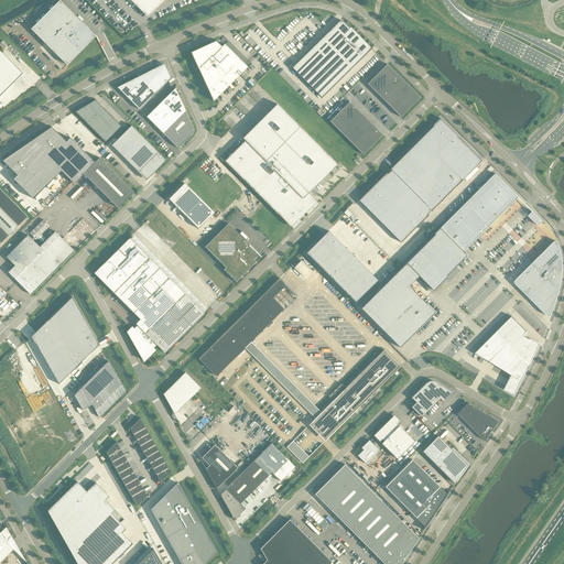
[(131,0),(133,2),(134,1),(148,14),(155,6),(156,7),(161,2),(164,0),(131,0)]
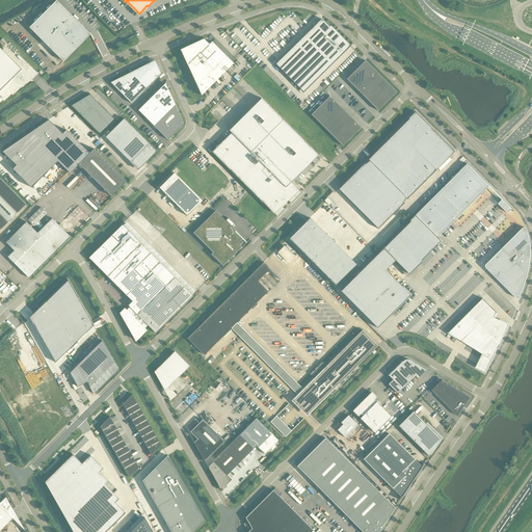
[(29,28),(63,61),(89,34),(56,1),(29,28)]
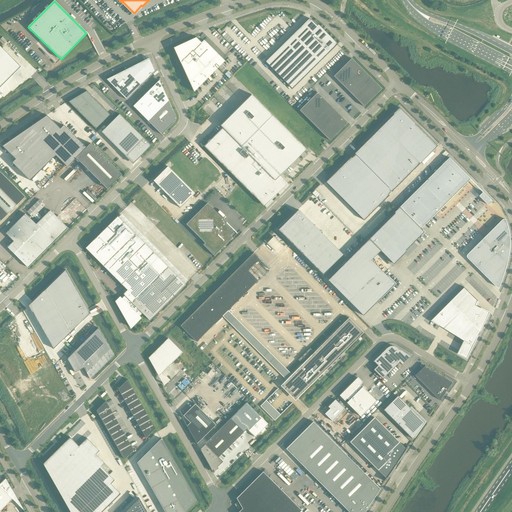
[(265,62),(292,89),(337,44),(326,32),(324,34),(317,26),(309,18),(265,62)]
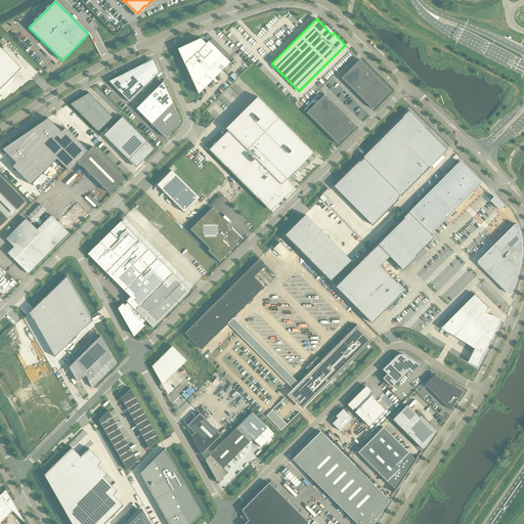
[(200,39),(178,49),(199,94),(229,62),(209,41),(206,44),(200,39)]
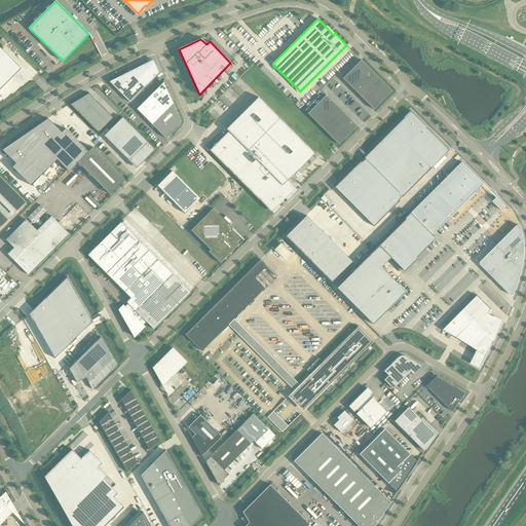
[(0,89),(22,69),(0,47),(0,89)]
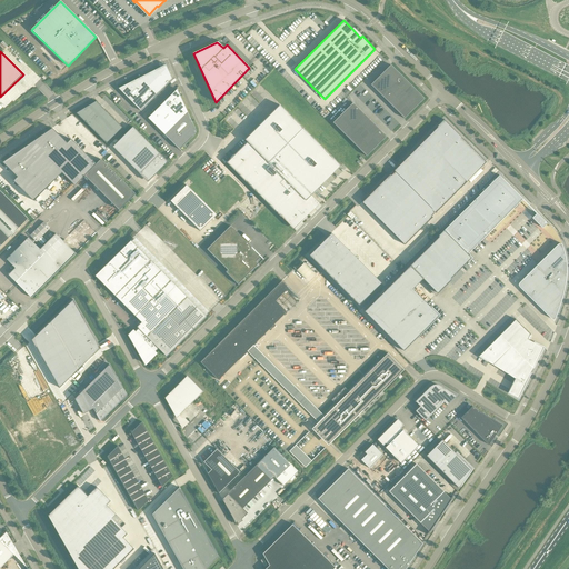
[(118,89),(141,111),(172,79),(166,65),(118,89)]
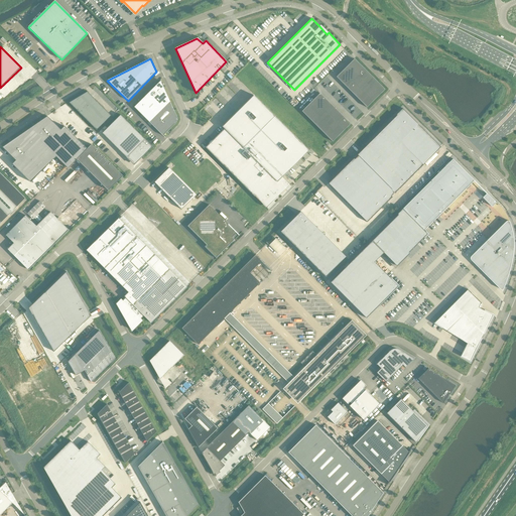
[(354,58),(336,77),(367,108),(385,90),(354,58)]
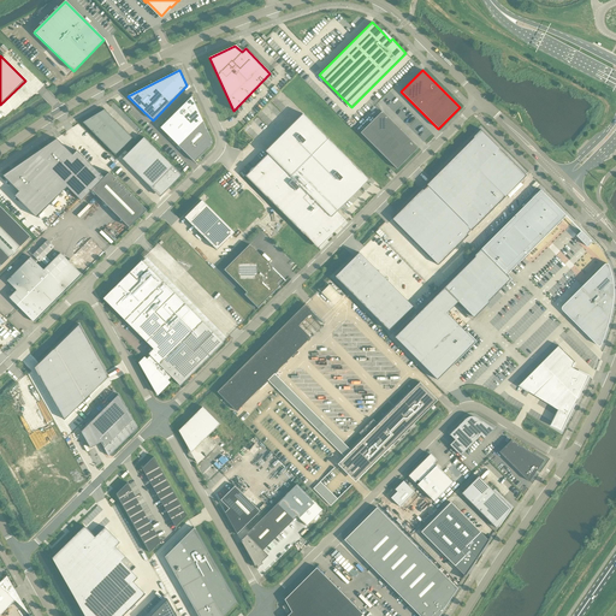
[(211,144),(212,142),(211,140),(191,96),(160,128),(194,163),(209,147),(211,144)]
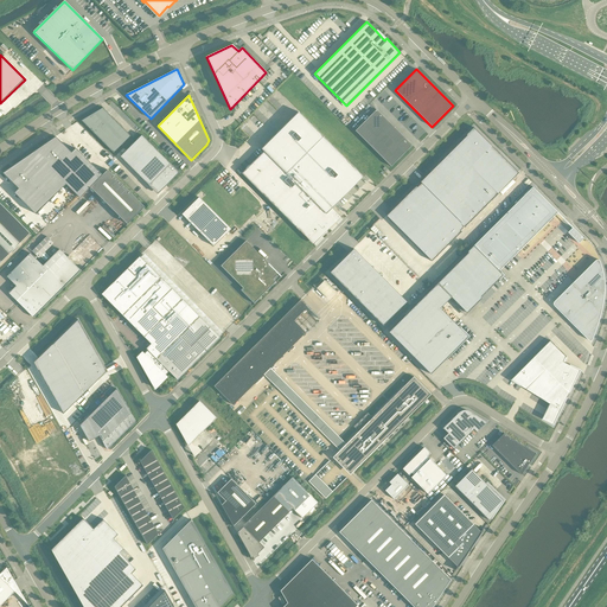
[(81,121),(114,153),(131,136),(102,108),(81,121)]
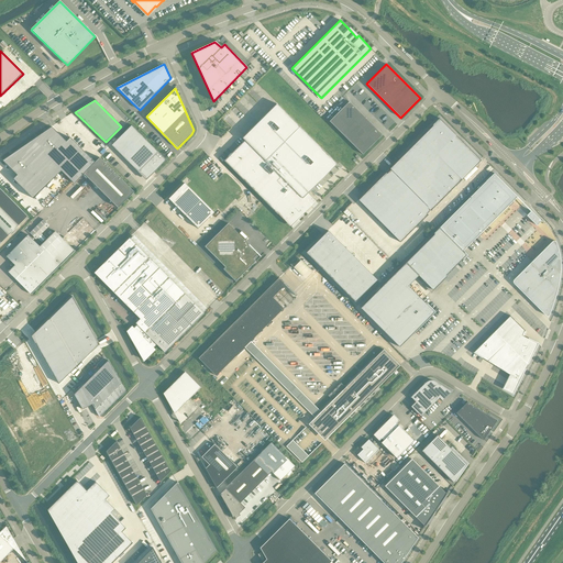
[(349,101),(329,121),(363,155),(382,135),(349,101)]
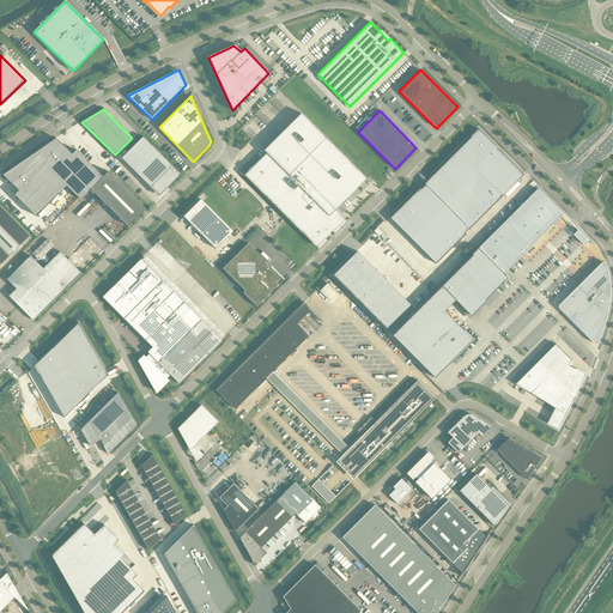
[(267,198),(298,229),(316,247),(325,238),(332,231),(339,225),(344,219),(335,211),(366,178),(302,114),(263,151),(267,153),(253,167),(248,171),(244,175),(267,198)]
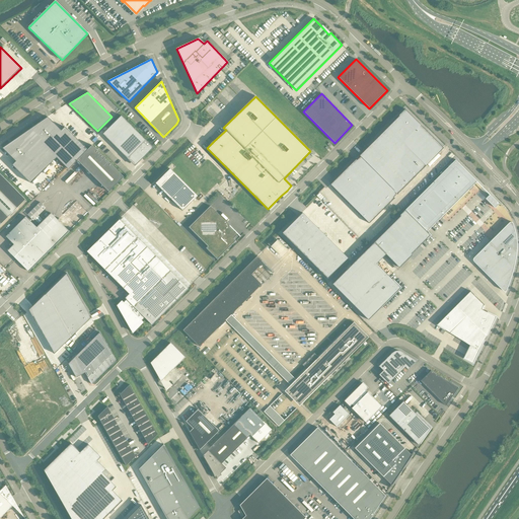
[(330,184),(369,223),(386,206),(394,198),(393,197),(397,194),(398,195),(444,148),(405,109),(359,156),(360,156),(357,160),(356,159),(348,167),(330,184)]
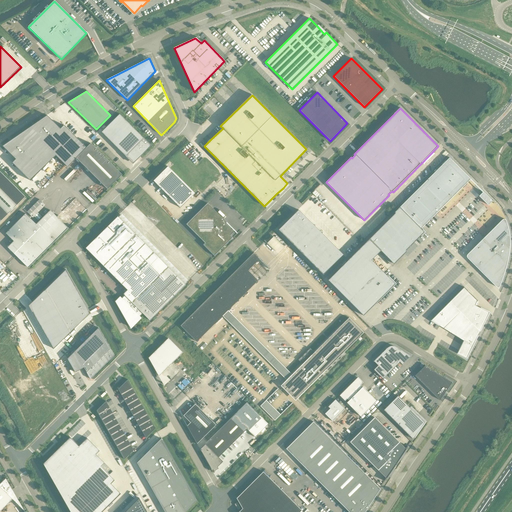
[(119,114),(101,132),(125,157),(133,164),(151,145),(119,114)]
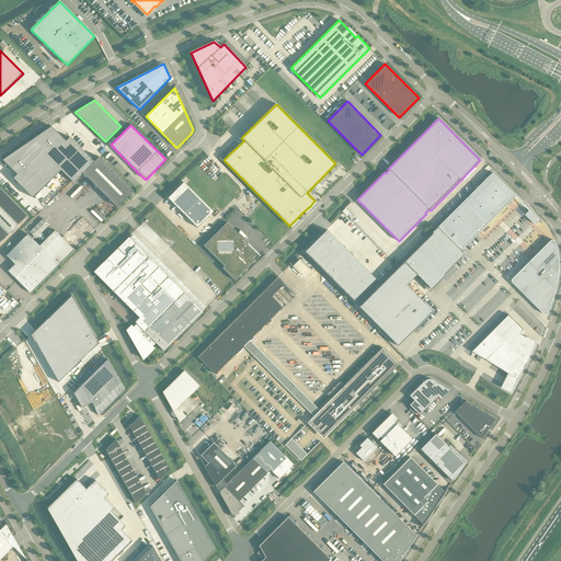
[(52,126),(31,140),(61,170),(73,182),(94,161),(70,137),(66,141),(52,126)]
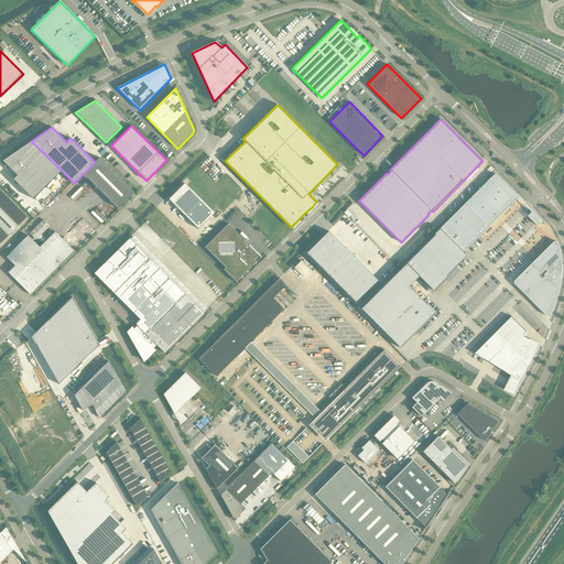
[(31,141),(2,161),(18,175),(13,180),(33,199),(61,171),(31,141)]
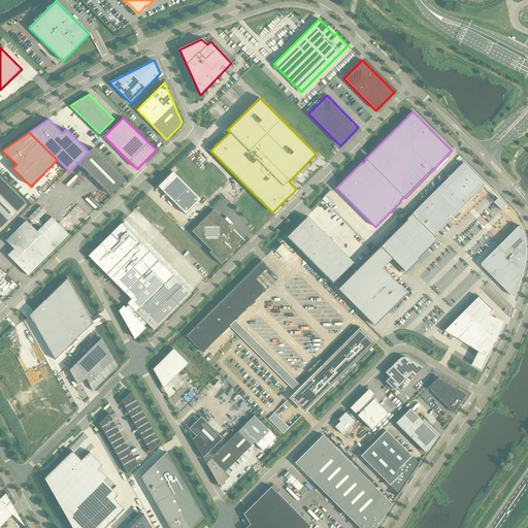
[(93,147),(78,163),(110,195),(126,180),(93,147)]
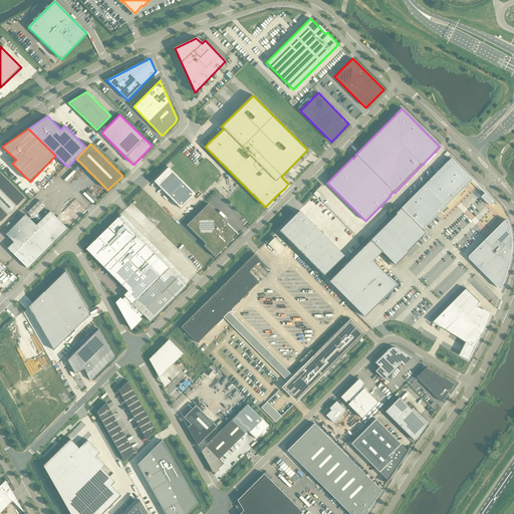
[(452,159),(329,281),(364,316),(376,305),(377,305),(379,303),(398,285),(390,276),(389,277),(372,261),(381,252),(395,265),(406,255),(417,243),(418,242),(423,237),(424,238),(429,233),(425,229),(424,230),(438,215),(438,216),(442,212),(441,212),(465,188),(466,189),(470,185),(469,184),(473,180),(452,159)]
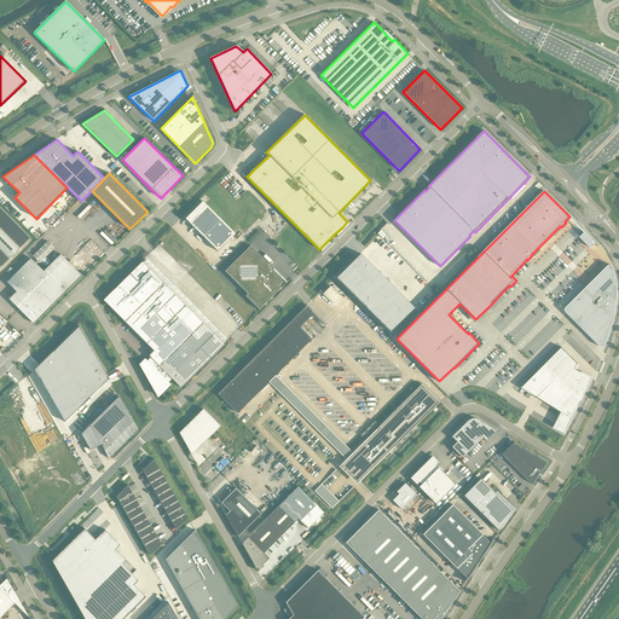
[(185,218),(218,252),(235,233),(224,221),(223,221),(202,201),(185,218)]
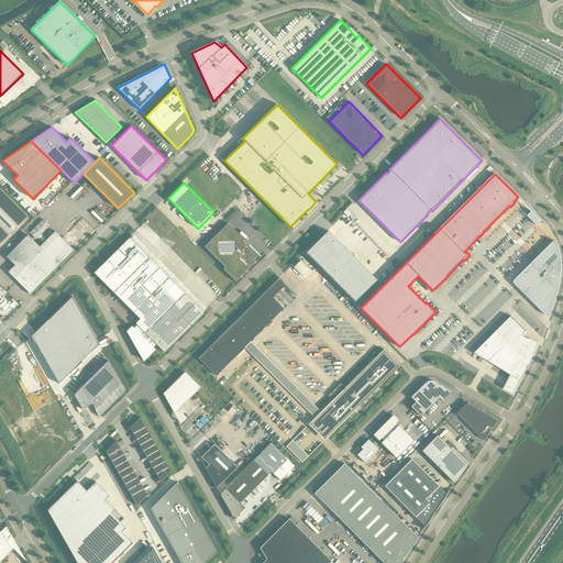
[(0,243),(28,217),(0,188),(0,243)]
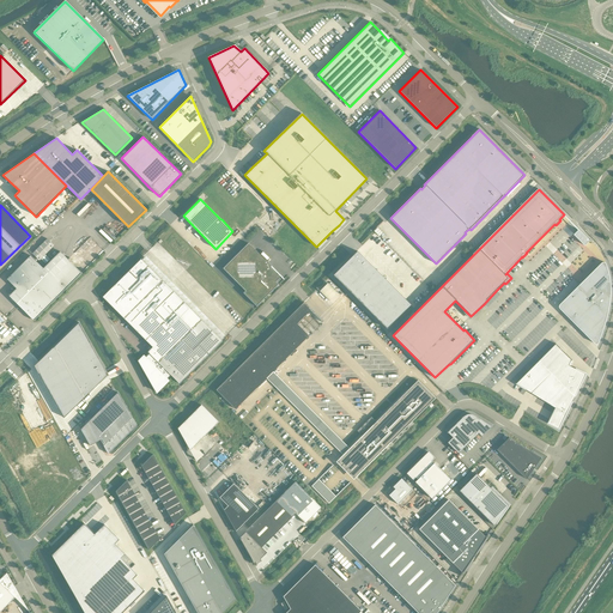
[(580,230),(575,235),(578,240),(586,246),(590,241),(583,234),(580,230)]
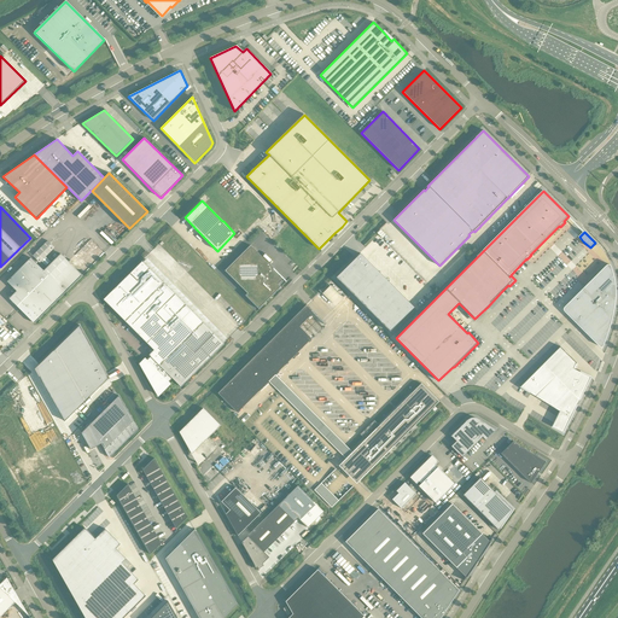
[(9,298),(34,324),(105,252),(92,239),(74,257),(69,262),(60,254),(44,270),(30,258),(7,281),(16,291),(9,298)]
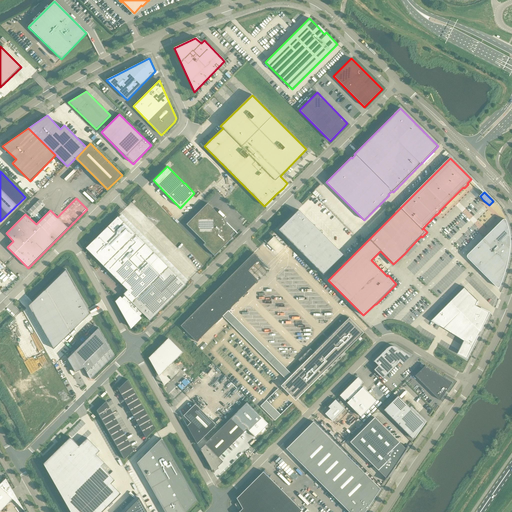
[(39,199),(27,212),(32,218),(45,205),(39,199)]
